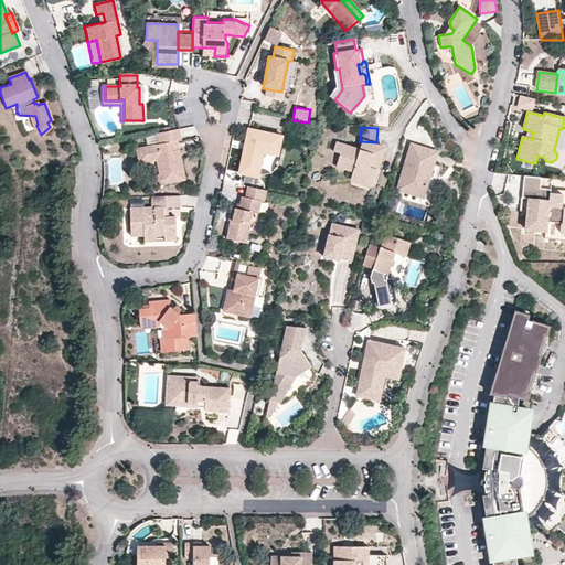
[(180,141),(178,130),(153,135),(156,146),(134,150),(137,167),(155,162),(157,178),(153,178),(156,188),(184,182),(179,156),(172,157),(171,152),(169,144),(180,141)]
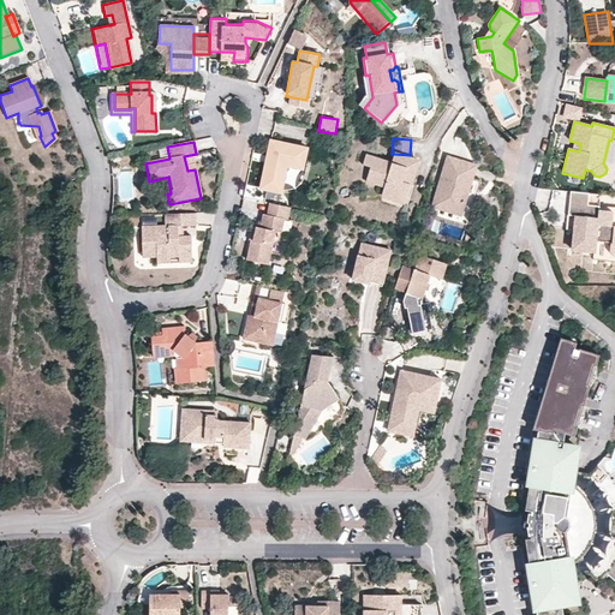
[(306,150),(270,142),(267,159),(269,159),(269,162),(266,165),(261,190),(281,195),(281,191),(286,192),(291,191),(294,190),(298,187),(300,185),(303,181),(304,180),(305,177),(305,175),(302,174),(306,150)]
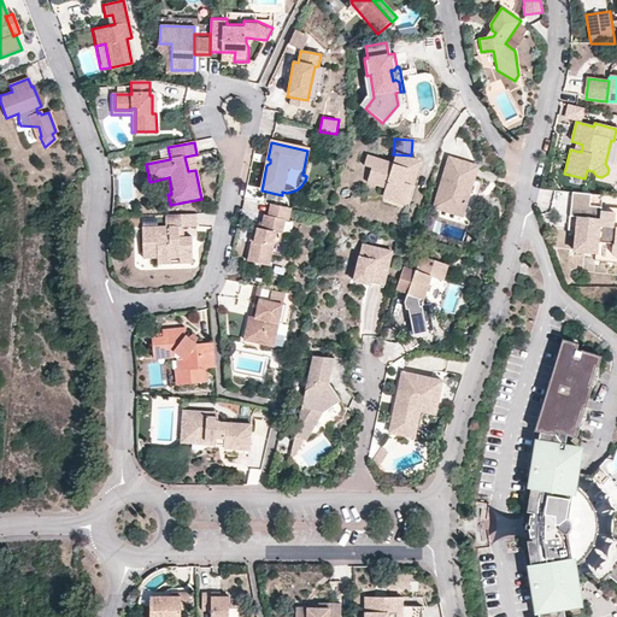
[(411,170),(413,159),(395,154),(393,166),(366,160),(364,171),(371,172),(369,188),(387,193),(386,199),(403,203),(406,188),(411,188),(413,189),(418,171),(411,170)]
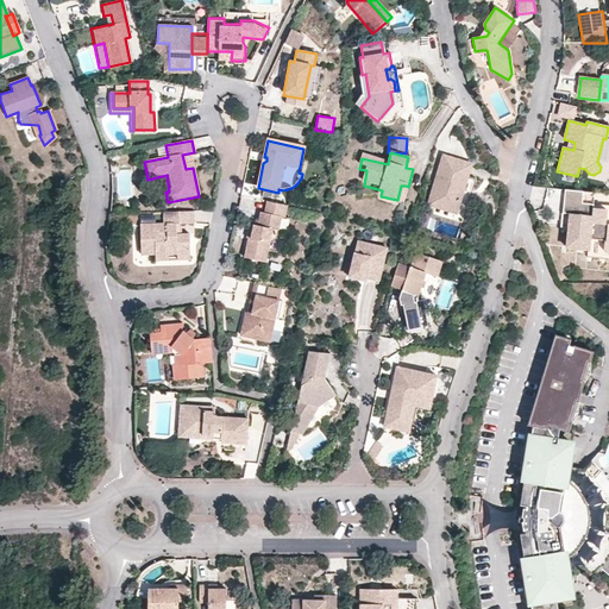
[(471,163),(444,156),(429,202),(457,209),(471,163)]
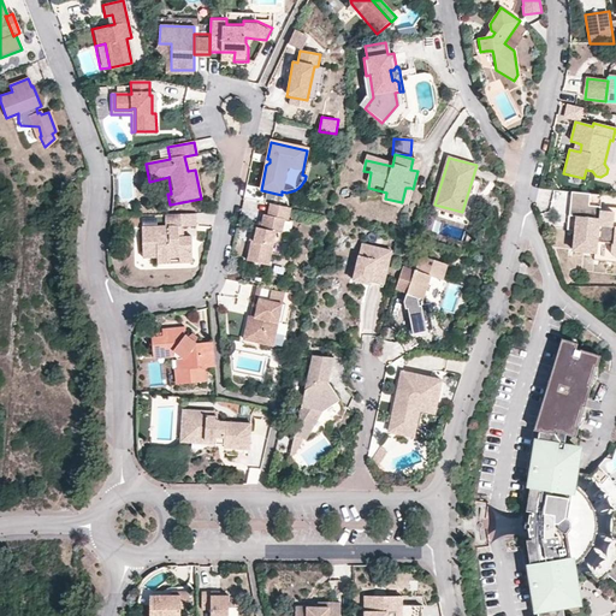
[(465,217),(480,166),(477,165),(462,212),(434,205),(433,208),(465,217)]
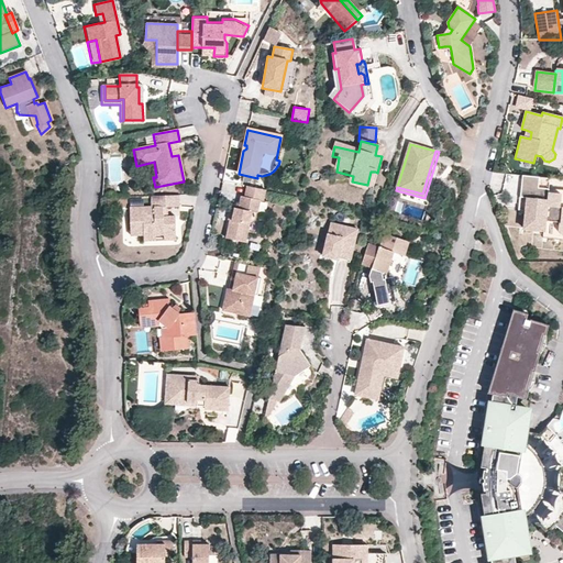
[(367,185),(352,181),(351,186),(371,190),(375,172),(371,172),(367,185)]
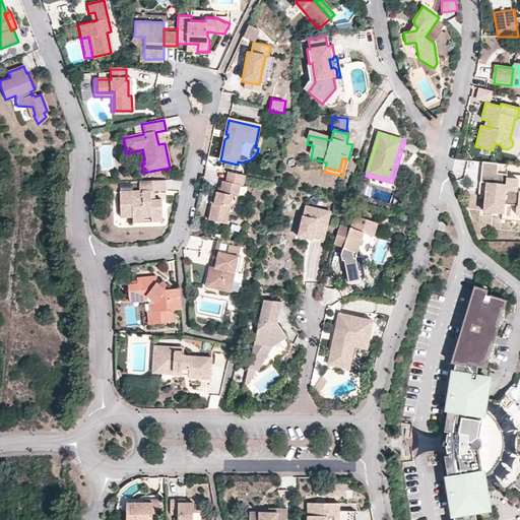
[(508,166),(481,163),(479,183),(490,184),(489,194),(484,194),(482,211),(503,213),(503,204),(516,205),(515,212),(519,217),(519,192),(516,192),(517,179),(507,178),(508,166)]
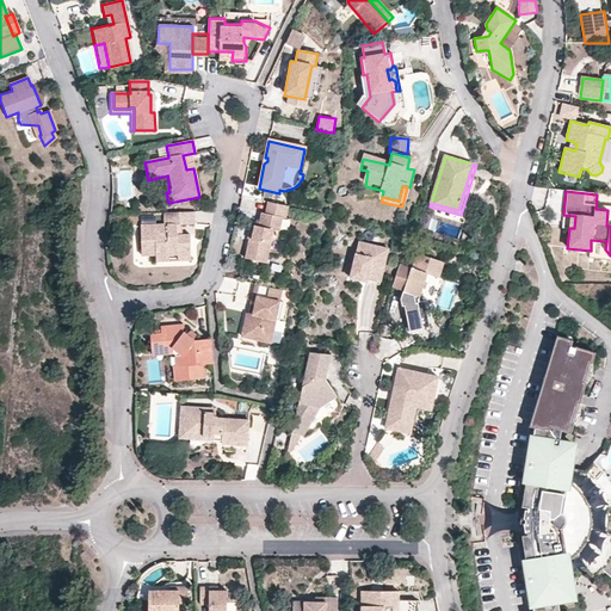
[(285,220),(288,208),(267,203),(265,215),(260,214),(258,227),(253,226),(250,240),(247,240),(244,259),(265,264),(270,245),(277,240),(282,218),(285,220)]
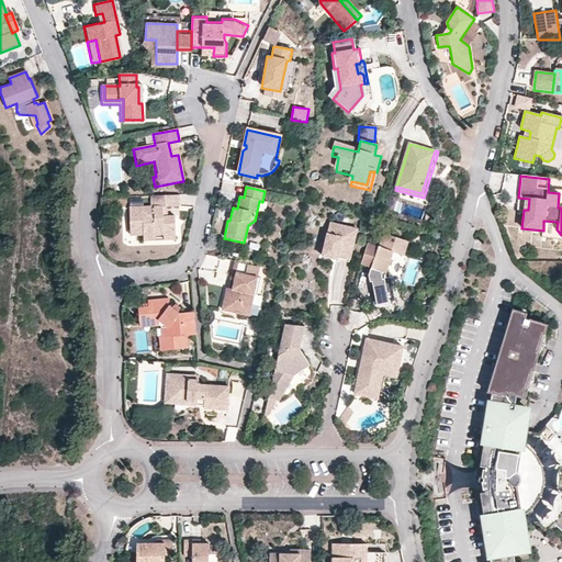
[(179,195),(150,197),(150,206),(128,208),(130,237),(143,236),(155,236),(164,235),(166,235),(165,231),(175,231),(175,216),(167,217),(164,217),(163,206),(167,206),(179,206),(179,195)]
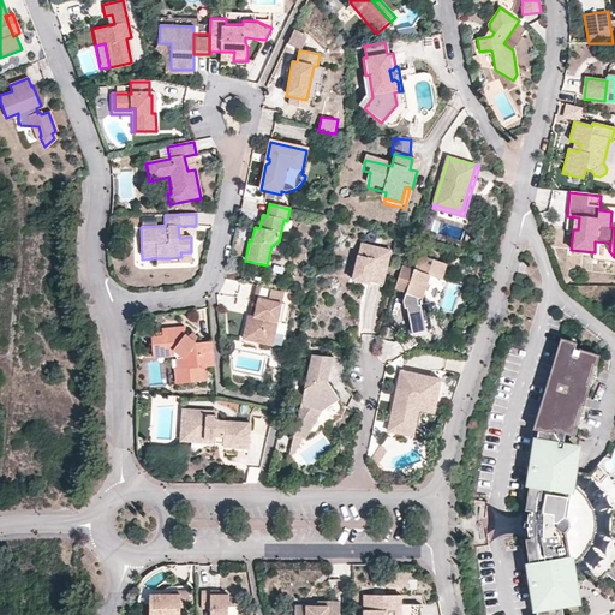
[(579,218),(567,216),(566,228),(573,230),(578,230),(579,218)]
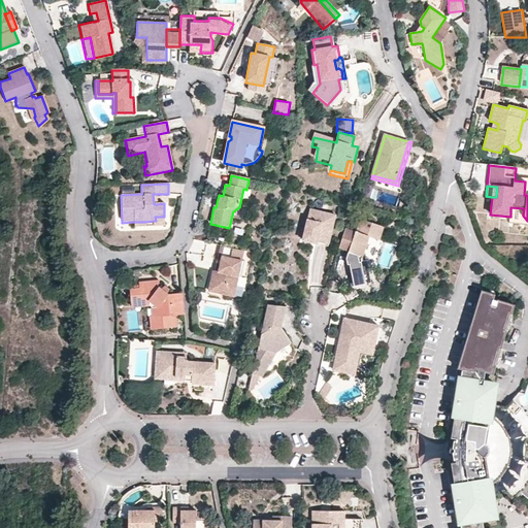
[(335,215),(308,208),(302,236),(314,239),(315,235),(329,238),(335,215)]
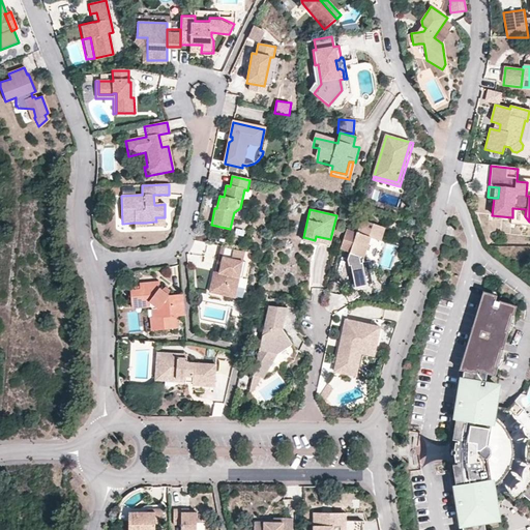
[(166,227),(165,217),(155,217),(156,222),(154,222),(154,227),(166,227)]
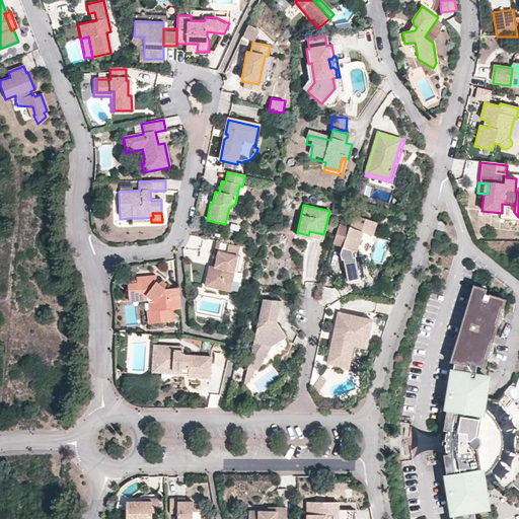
[(378,222),(354,214),(350,227),(349,226),(340,223),(334,242),(343,245),(341,253),(345,252),(346,257),(344,258),(345,264),(348,281),(366,278),(362,255),(359,256),(358,252),(364,233),(374,236),(378,222)]
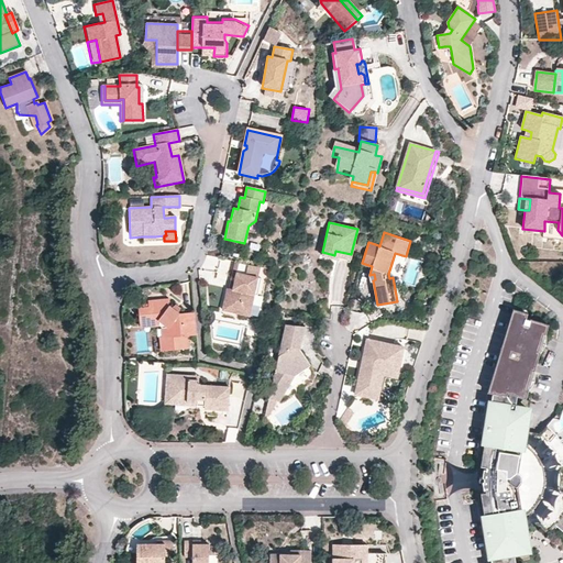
[(351,254),(335,251),(334,255),(322,252),(321,255),(349,262),(351,254)]
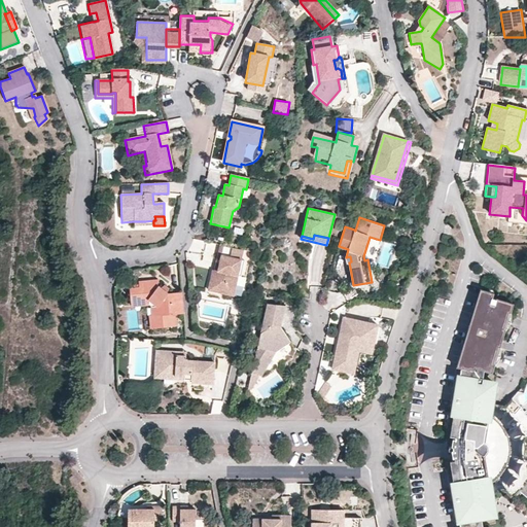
[(240,261),(243,251),(220,246),(217,256),(220,257),(217,272),(214,272),(210,292),(235,297),(239,278),(241,279),(244,262),(240,261)]
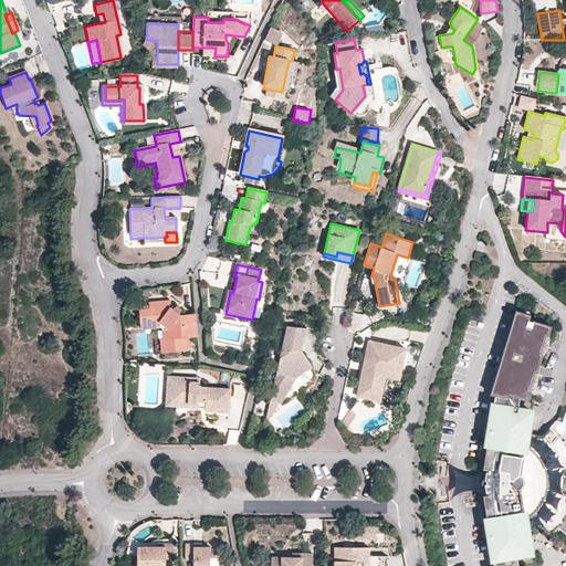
[(171,310),(171,303),(150,304),(150,311),(138,312),(139,324),(158,323),(158,328),(163,331),(168,329),(168,335),(163,339),(160,341),(161,354),(187,352),(186,338),(196,337),(194,315),(180,316),(171,310)]
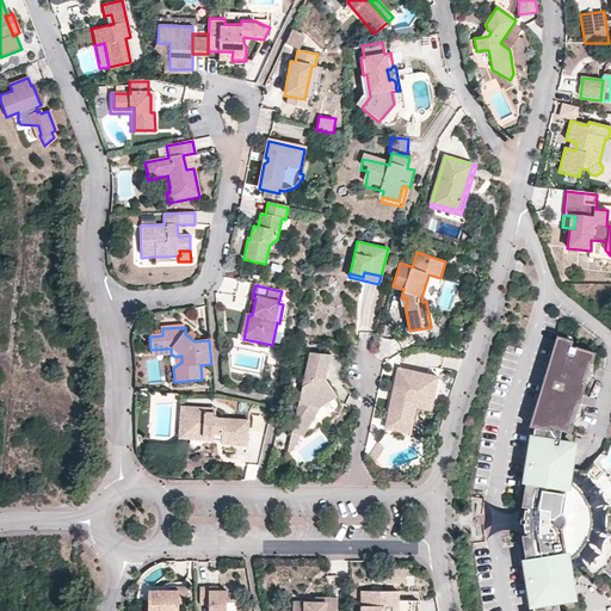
[(378,353),(396,356),(399,339),(381,337),(378,353)]
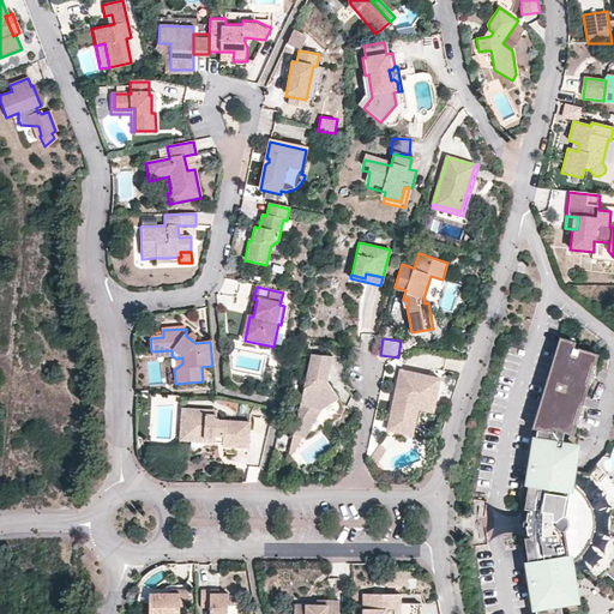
[(573,342),(558,338),(533,429),(537,429),(531,475),(537,476),(535,519),(531,519),(530,530),(535,530),(535,571),(529,572),(536,613),(553,613),(554,613),(577,609),(572,577),(589,575),(596,581),(611,567),(613,560),(613,546),(601,542),(601,522),(613,509),(613,507),(613,487),(605,474),(595,463),(588,474),(572,471),(578,438),(554,434),(554,432),(554,429),(575,434),(588,384),(589,385),(590,383),(593,380),(594,378),(594,375),(595,373),(595,369),(595,367),(595,363),(594,363),(596,354),(576,348),(576,349),(571,348),(573,342)]
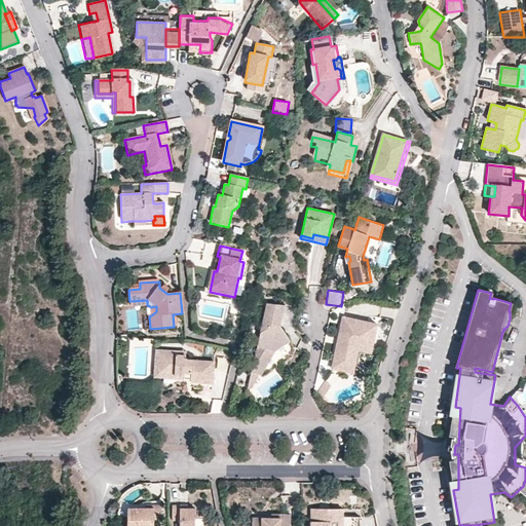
[(275,350),(290,340),(280,326),(286,304),(268,304),(251,373),(262,376),(265,376),(275,350)]
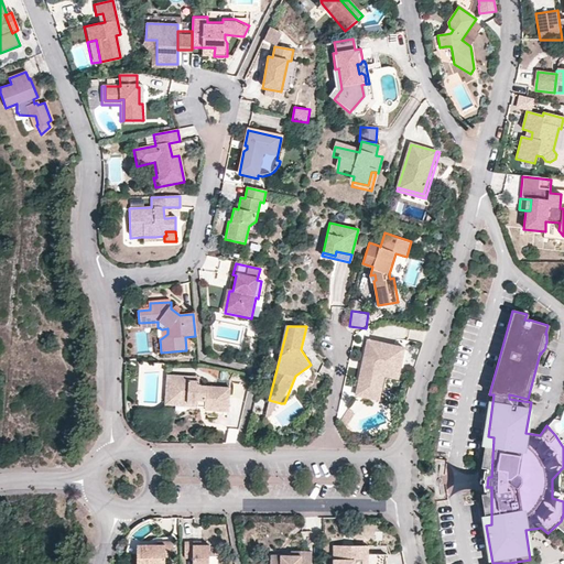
[(404,347),(367,339),(361,367),(365,368),(364,375),(360,373),(355,400),(371,403),(377,376),(384,371),(399,375),(404,347)]
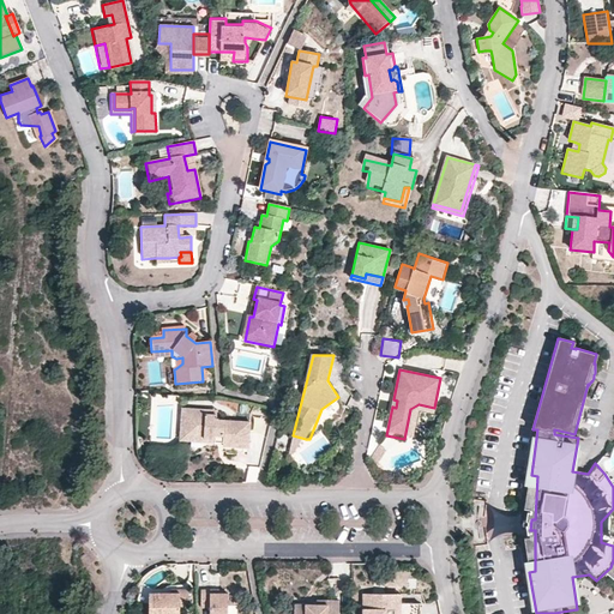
[(433,414),(434,408),(419,404),(410,409),(404,439),(411,441),(417,410),(433,414)]
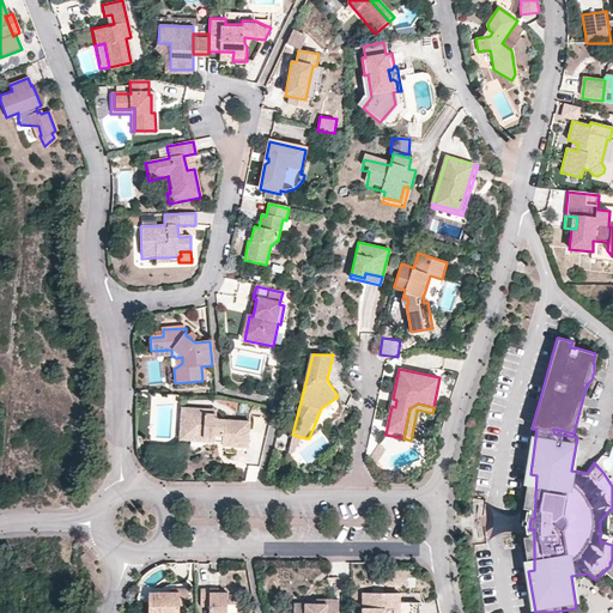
[(243,451),(243,448),(244,434),(249,434),(249,423),(216,422),(216,417),(205,417),(205,412),(181,411),(181,420),(187,422),(190,426),(188,435),(196,435),(200,441),(200,444),(212,444),(212,436),(223,436),(223,445),(223,447),(225,451),(243,451)]
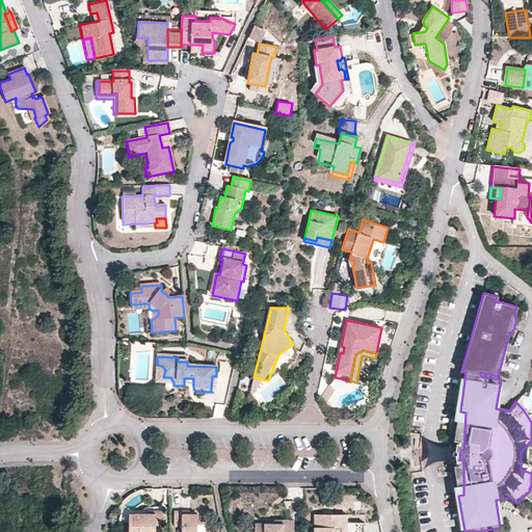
[(163,377),(165,370),(162,366),(157,365),(156,386),(174,386),(174,382),(170,377),(163,377)]
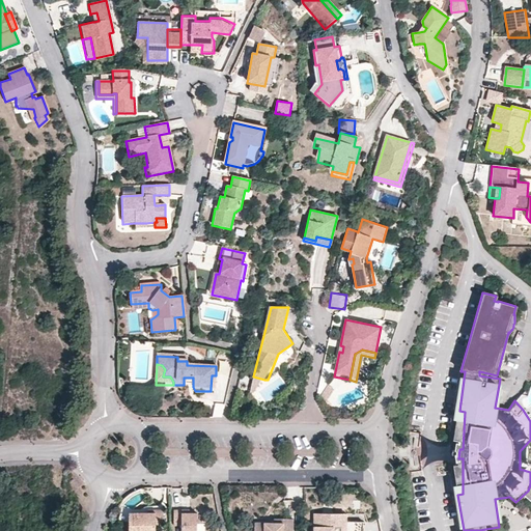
[(264,380),(253,376),(250,391),(253,392),(264,380)]
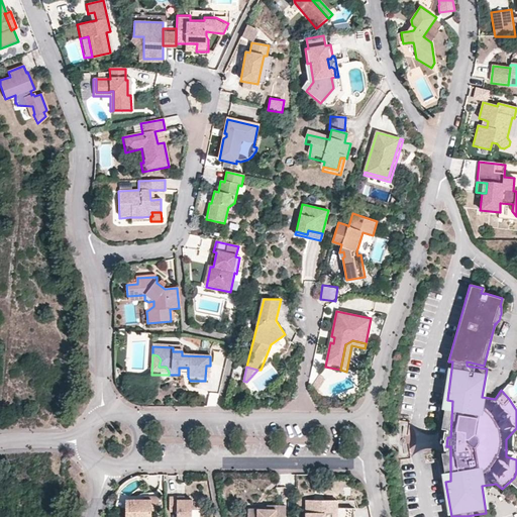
[(323,386),(317,382),(310,391),(316,395),(323,387),(323,386)]
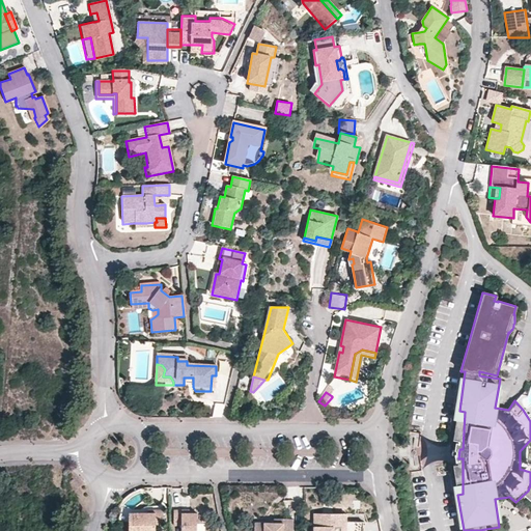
[(147,513),(130,513),(130,530),(155,530),(155,526),(163,526),(163,510),(155,510),(155,513),(147,513)]
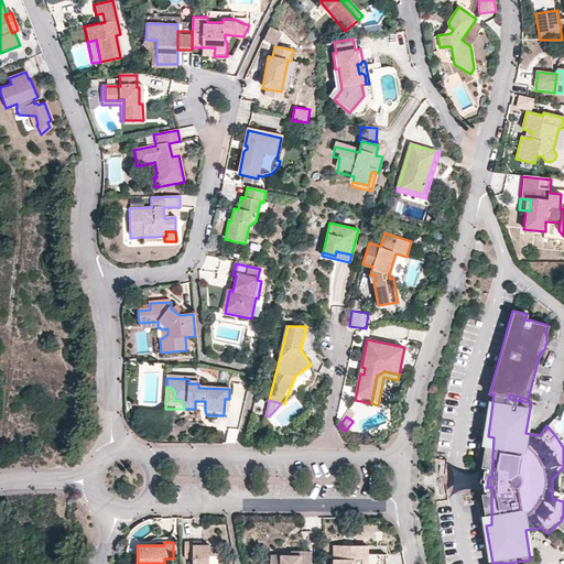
[(209,563),(209,545),(201,545),(193,546),(193,543),(184,543),(184,559),(193,559),(192,563),(209,563)]
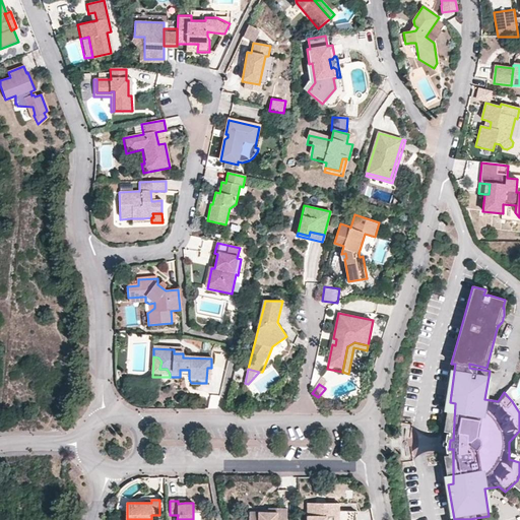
[(350,519),(350,510),(338,510),(338,502),(324,502),(324,507),(316,507),(316,502),(307,502),(307,519),(350,519)]
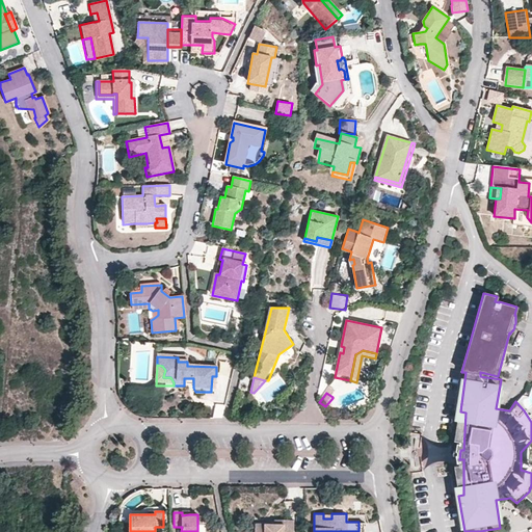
[(273,523),(254,523),(254,531),(293,531),(293,517),(283,519),(283,522),(273,523)]
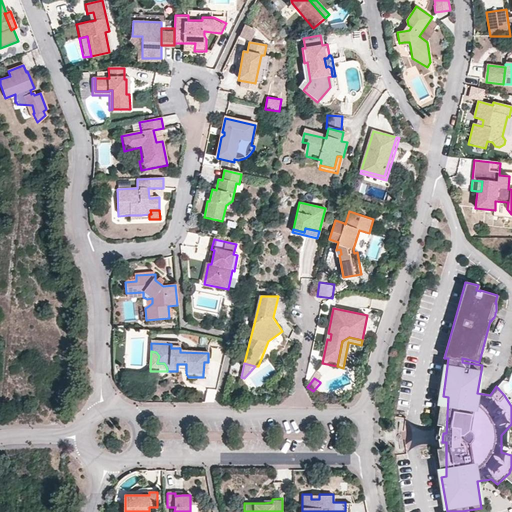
All buildings are outlined.
